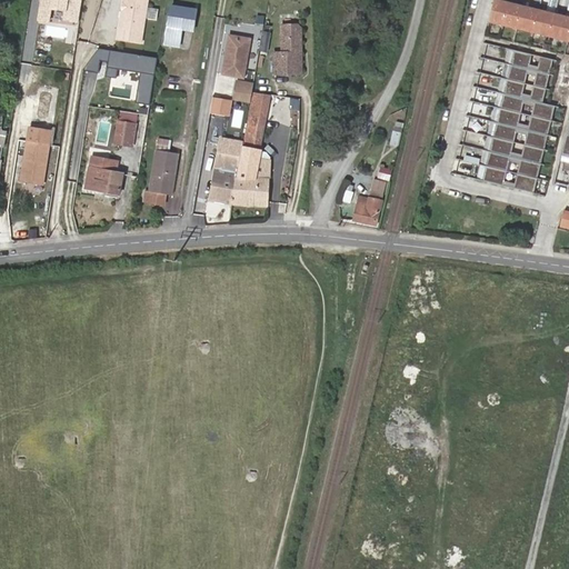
[(125,0),(125,5),(127,7),(126,9),(123,12),(119,41),(142,46),(148,0),(125,0)]
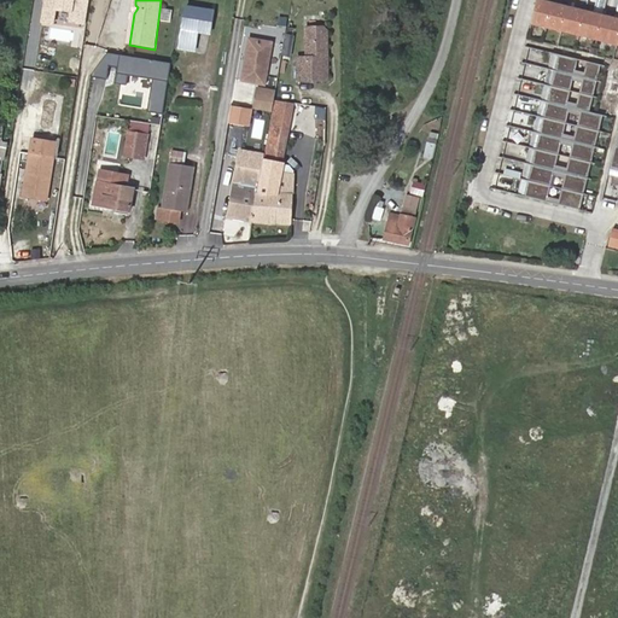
[(547,27),(553,3),(543,0),(536,0),(531,23),(547,27)]
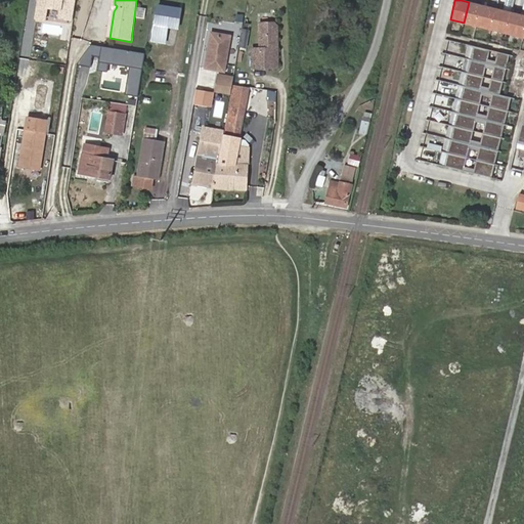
[(477,26),(482,5),(469,2),(464,23),(477,26)]
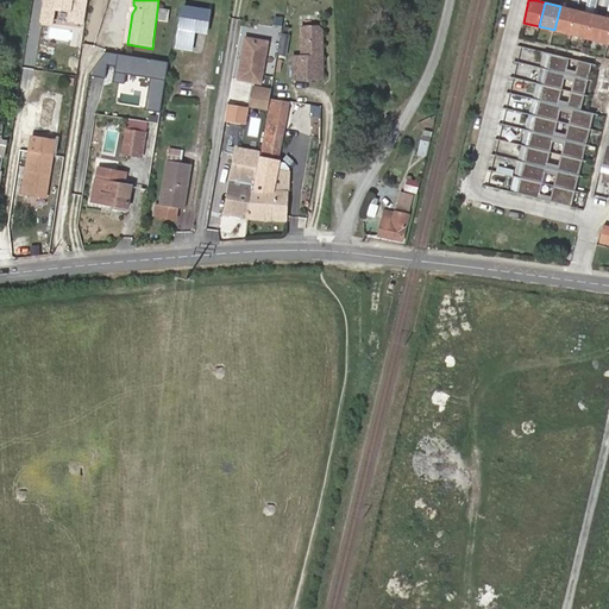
[(571,35),(577,10),(560,6),(554,30),(571,35)]
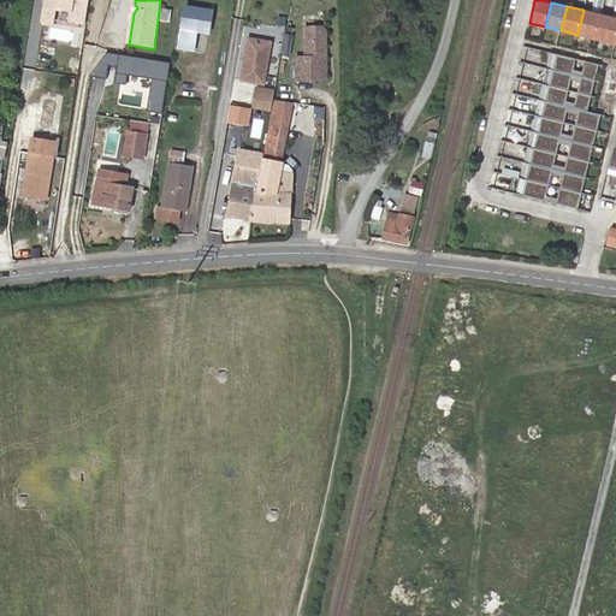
[(596,39),(602,15),(584,10),(578,35),(596,39)]
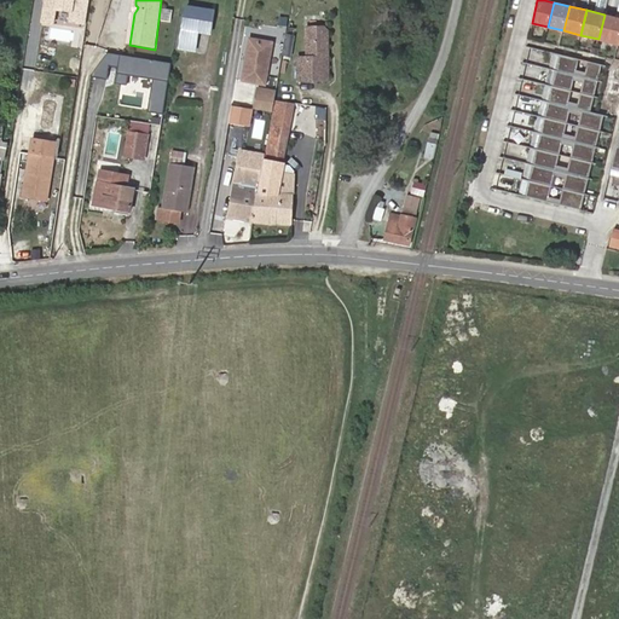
[(187,12),(184,36),(198,39),(210,41),(214,17),(187,12)]
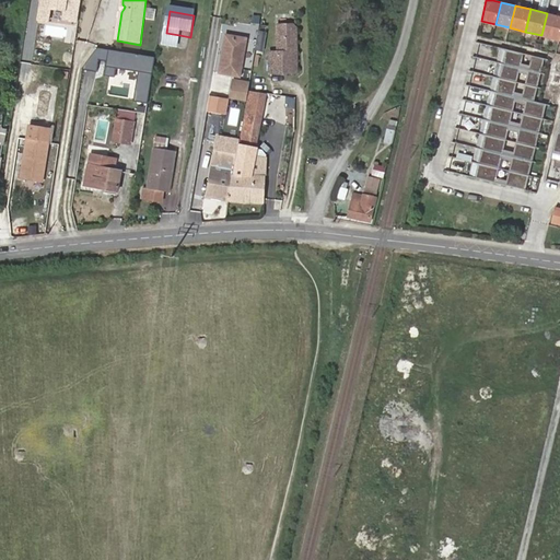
[(559,39),(559,37),(559,15),(547,13),(541,35),(559,39)]
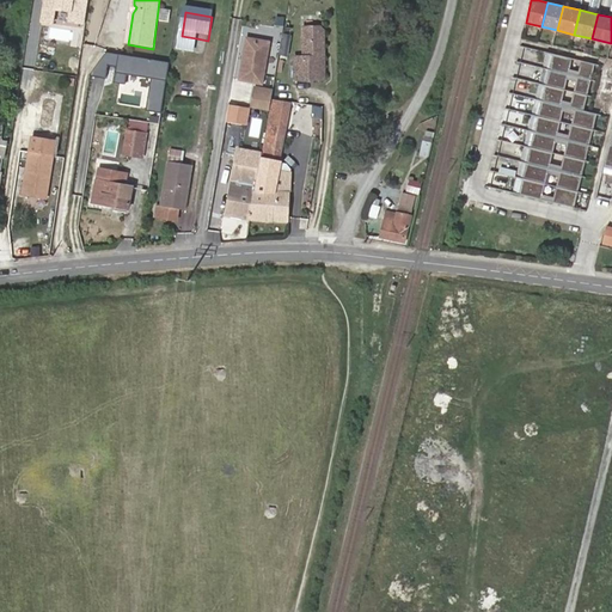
[(295,79),(325,78),(324,55),(320,56),(320,50),(324,47),(324,30),(320,26),(303,26),(304,57),(295,57),(295,79)]
